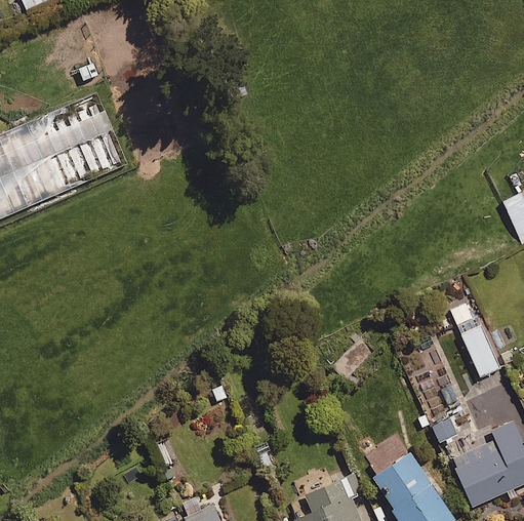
[(19,0),(25,9),(44,0),(19,0)]
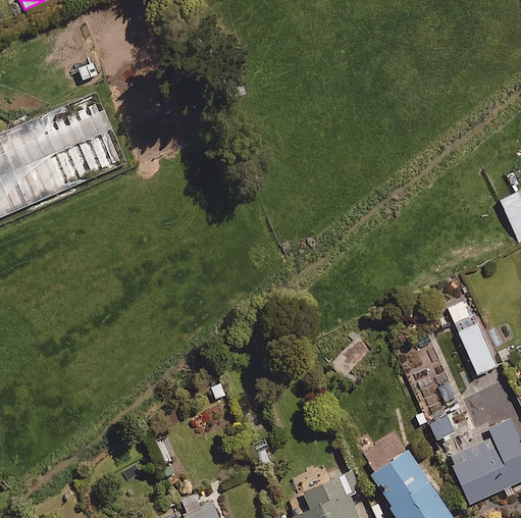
[(0,218),(126,164),(96,93),(0,134),(0,218)]
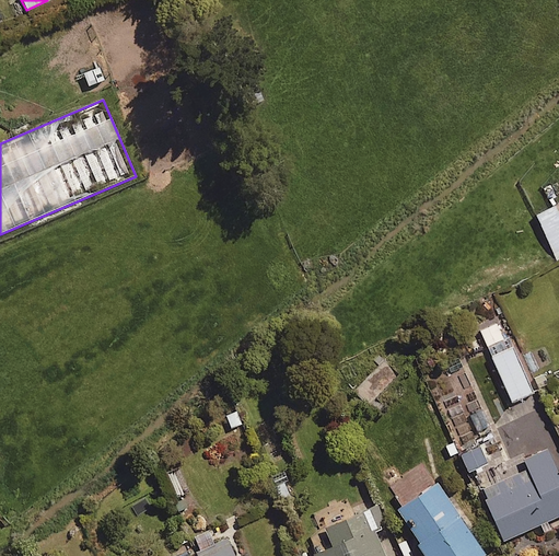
[(558,203),(535,213),(558,267),(558,203)]
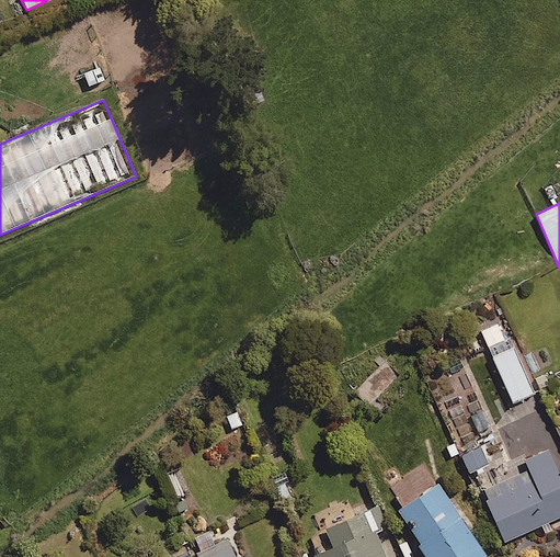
[(534,394),(514,349),(493,359),(513,402),(534,394)]
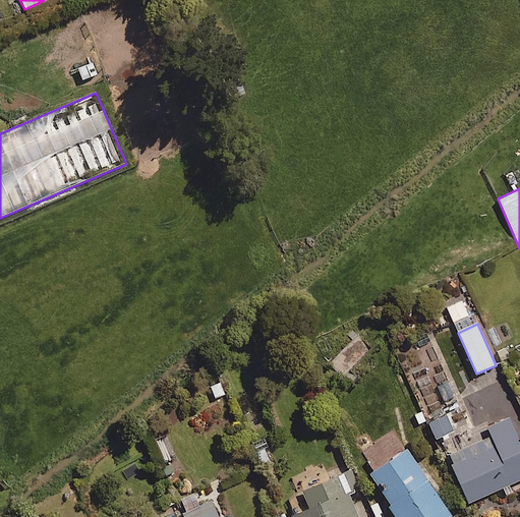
[(454,431),(446,414),(428,422),(437,439),(454,431)]
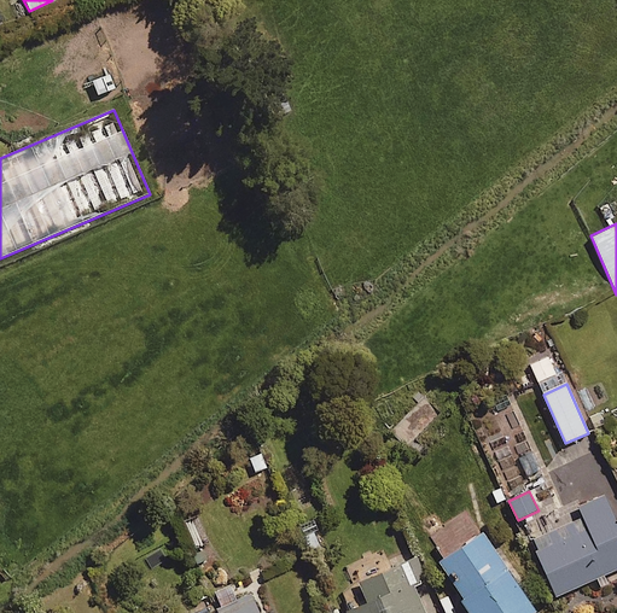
[(594,579),(599,590),(610,585),(605,574),(616,570),(616,524),(604,494),(564,511),(570,524),(533,541),(557,596),(594,579)]
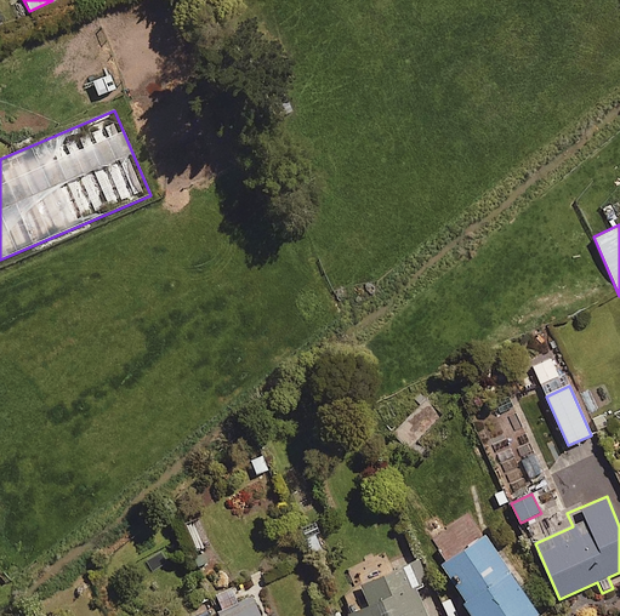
[(532,615),(536,612),(488,534),(441,563),(473,615),(532,615)]
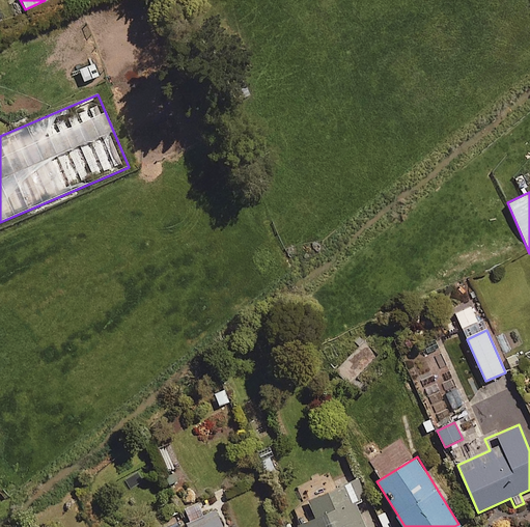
[(364,526),(356,505),(360,504),(351,481),(309,499),(316,518),(298,525),(298,526),(364,526)]
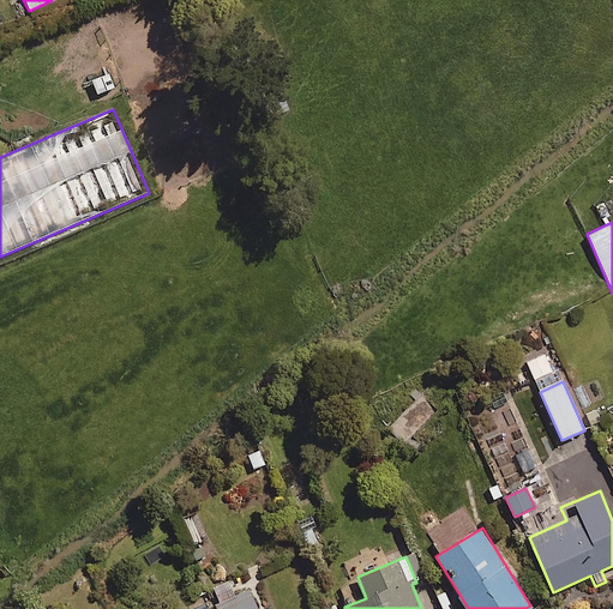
[(236,602),(224,573),(186,590),(192,603),(214,595),(218,608),(257,608),(252,596),(236,602)]
